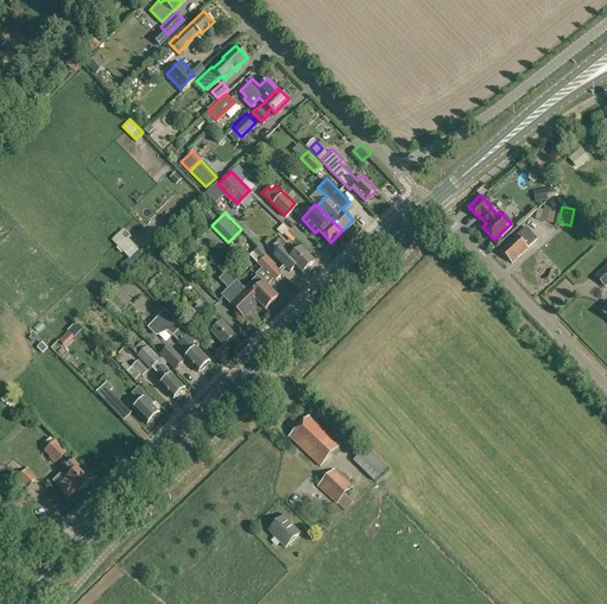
[(511,260),(536,237),(524,224),(516,233),(514,233),(499,248),(511,260)]
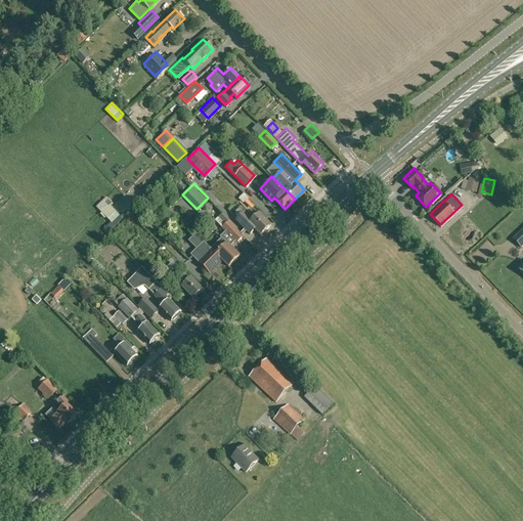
[(111,202),(104,196),(94,206),(110,221),(113,224),(120,217),(107,205),(111,202)]
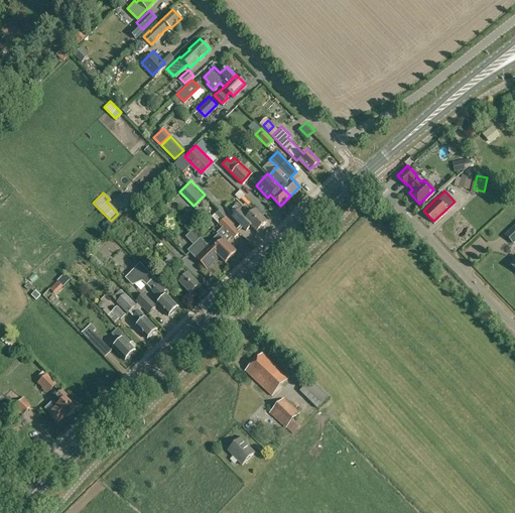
[(255,231),(266,221),(254,209),(250,213),(245,208),(244,208),(241,210),(239,208),(231,215),(245,229),(249,225),(255,231)]
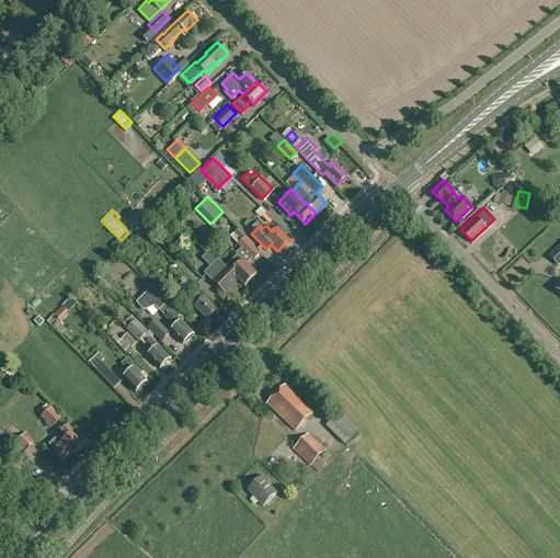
[(259,251),(236,227),(229,234),(252,258),(259,251)]
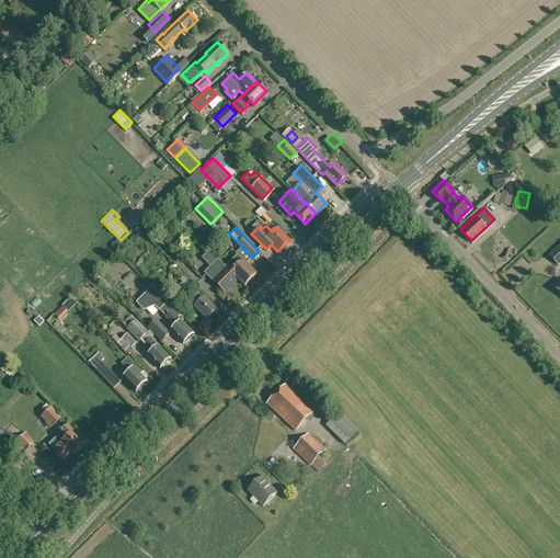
[(548,253),(557,262),(559,259),(559,249),(557,246),(548,253)]
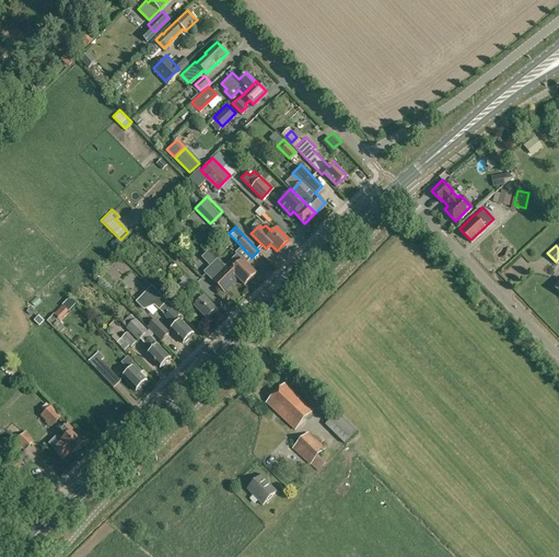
[(237,254),(232,259),(232,258),(224,266),(217,258),(205,270),(211,277),(211,278),(222,289),(236,276),(243,283),(254,273),(237,254)]
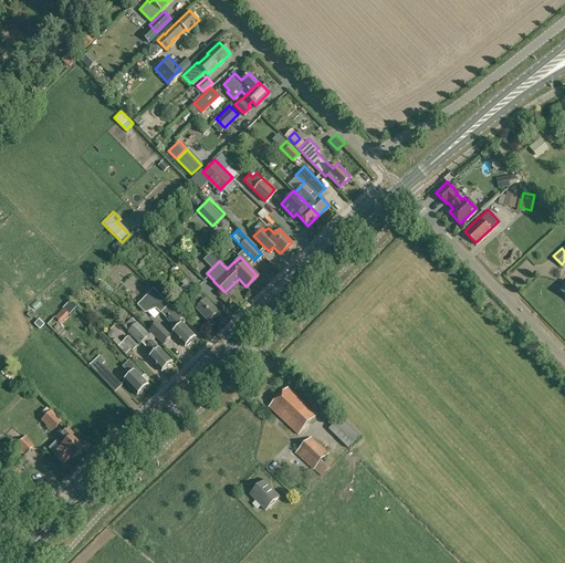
[(181,296),(194,283),(185,275),(180,280),(182,282),(175,291),(181,296)]
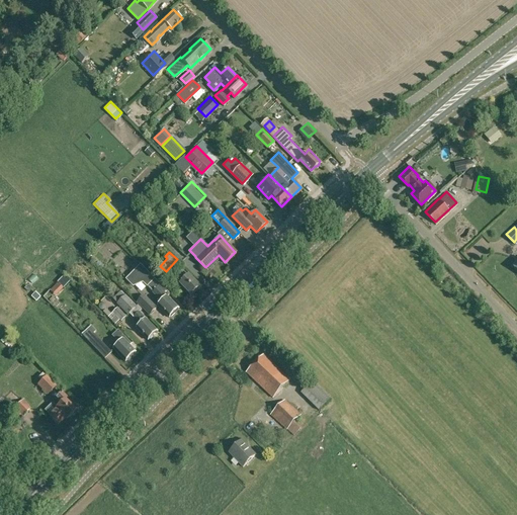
[(190,293),(199,285),(187,273),(187,274),(181,268),(177,272),(182,278),(179,282),(190,293)]
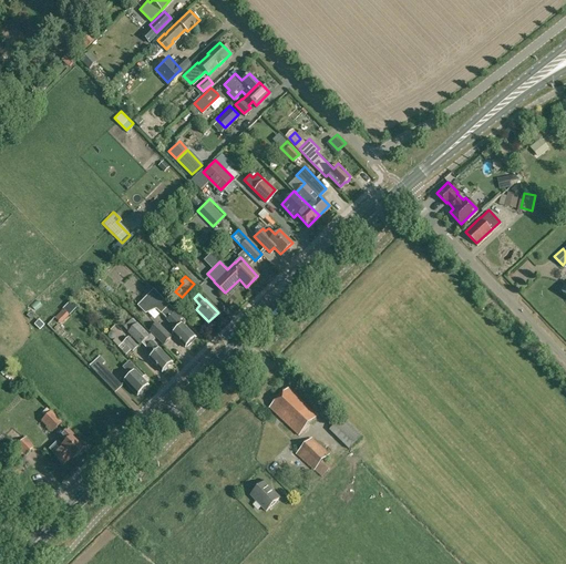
[(62,307),(53,315),(60,321),(68,313),(74,306),(69,300),(62,307)]
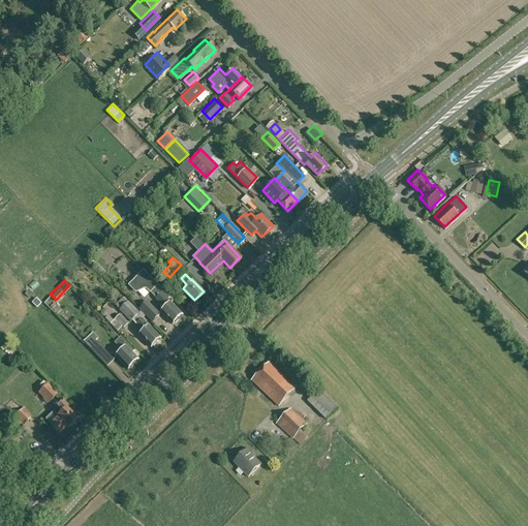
[(149,290),(155,297),(164,306),(160,310),(172,321),(182,312),(171,301),(173,299),(157,282),(149,290)]
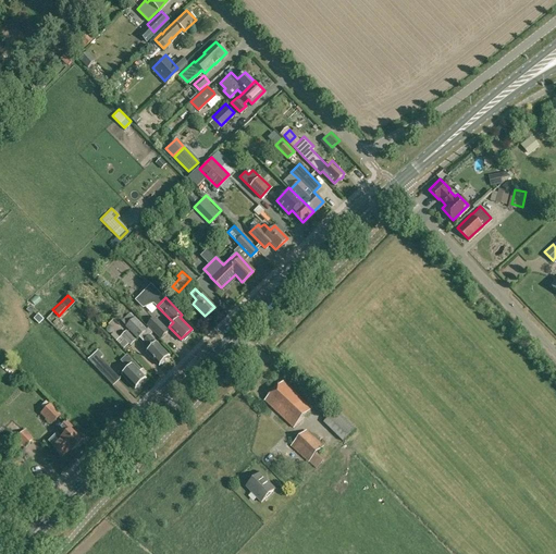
[(137,333),(141,329),(146,324),(130,308),(121,317),(137,333)]
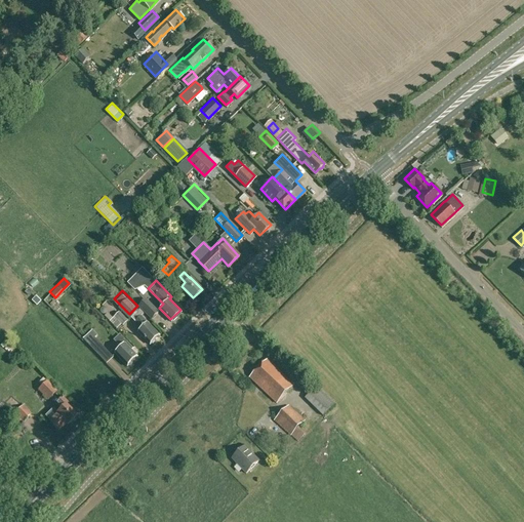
[(158,310),(146,297),(137,305),(151,317),(158,310)]
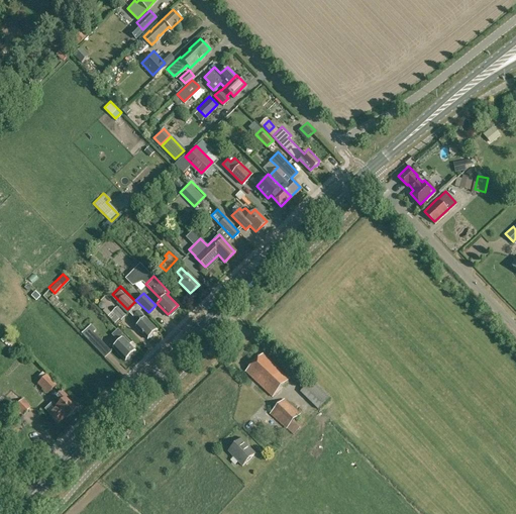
[(125,314),(116,305),(111,310),(115,313),(110,318),(114,321),(118,317),(120,319),(125,314)]
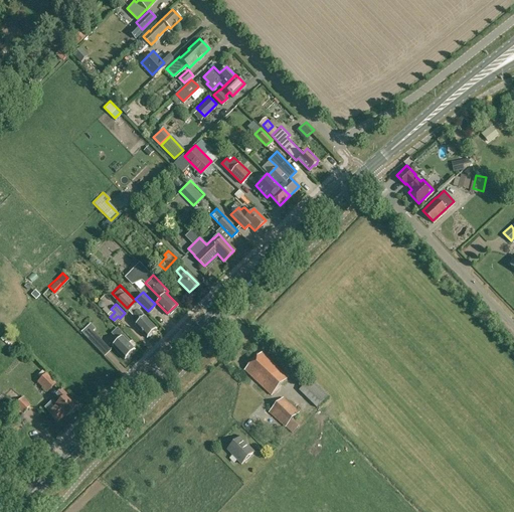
[(146,336),(156,327),(137,308),(132,314),(139,321),(135,325),(146,336)]
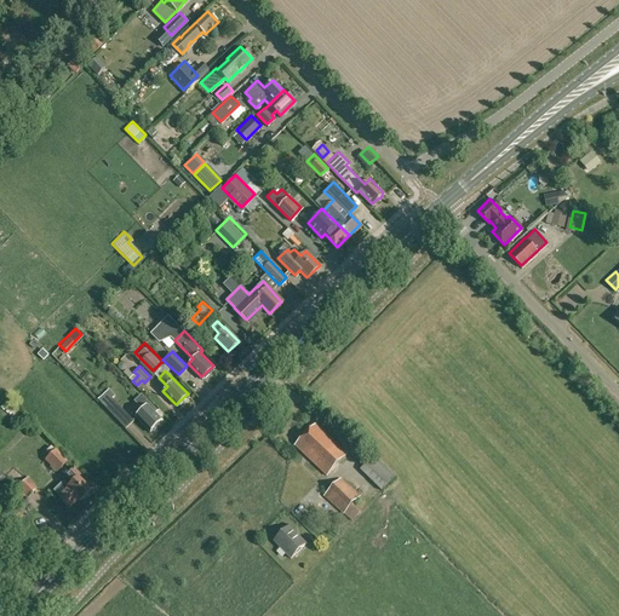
[(149,430),(161,419),(147,404),(149,402),(141,392),(135,398),(143,408),(135,415),(149,430)]
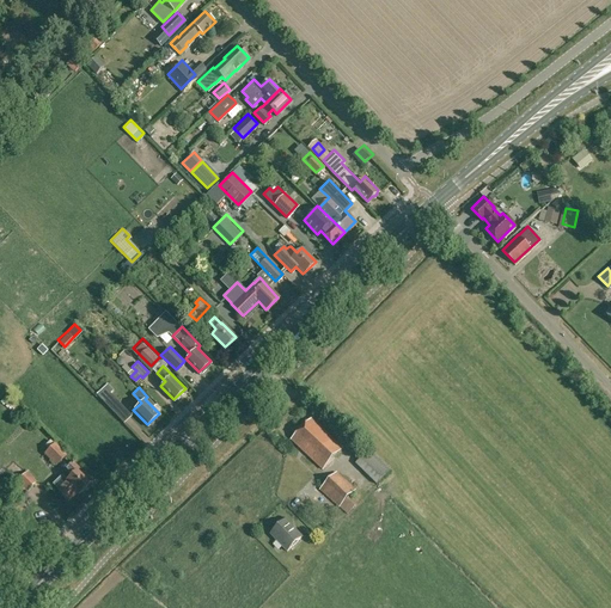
[(130,413),(120,401),(109,390),(101,397),(122,421),(130,413)]
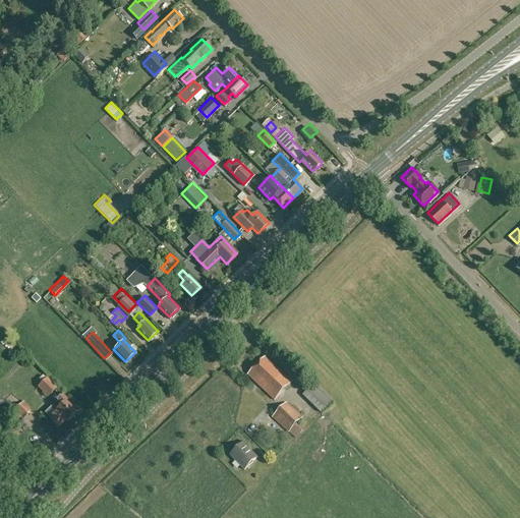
[(291,381),(265,354),(247,372),(274,398),(291,381)]
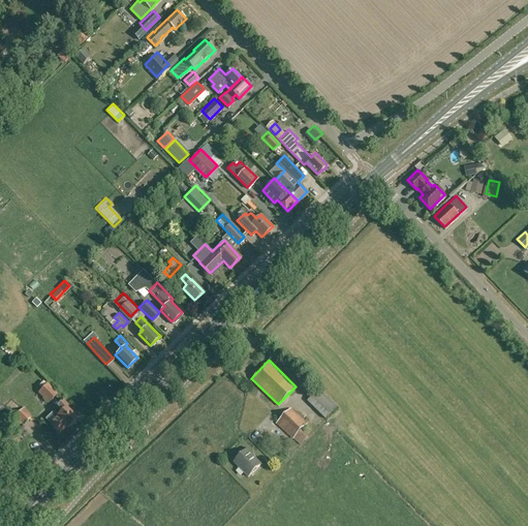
[(37,390),(48,400),(56,393),(45,382),(37,390)]
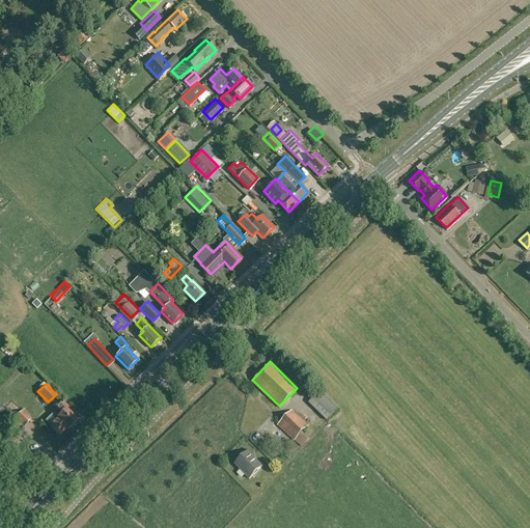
[(314,394),(310,399),(328,416),(337,406),(328,397),(324,401),(314,394)]
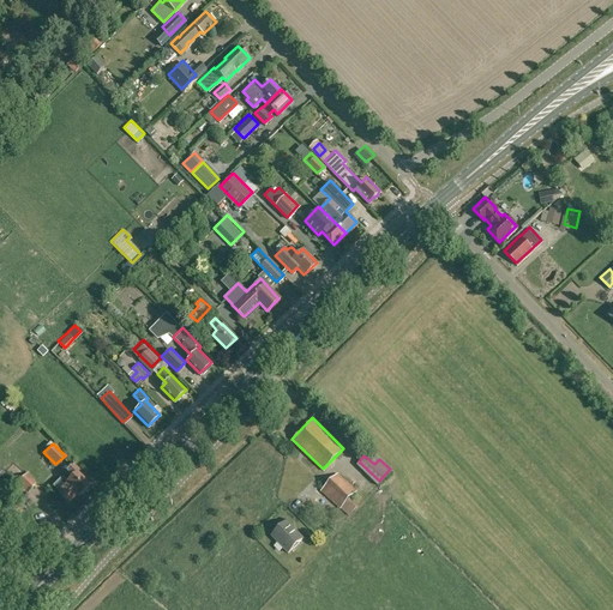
[(67,501),(76,493),(77,494),(88,484),(76,471),(78,469),(71,461),(64,470),(68,476),(64,481),(66,482),(58,490),(67,501)]
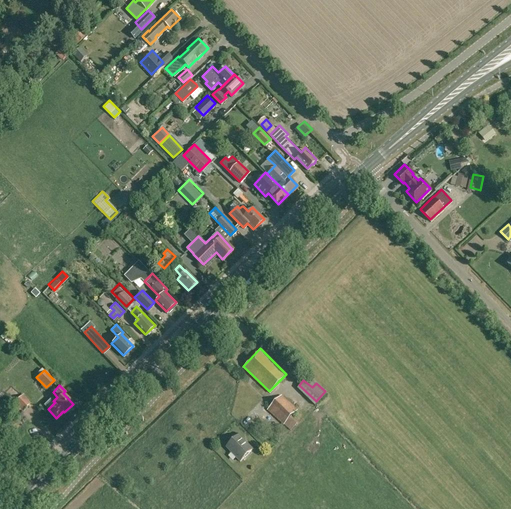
[(30,401),(21,393),(12,403),(20,411),(30,401)]
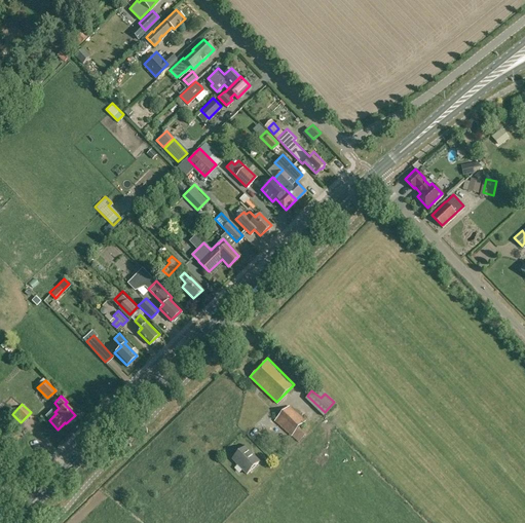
[(287,405),(273,418),(290,435),(291,434),(297,440),(305,433),(298,425),(303,420),(287,405)]
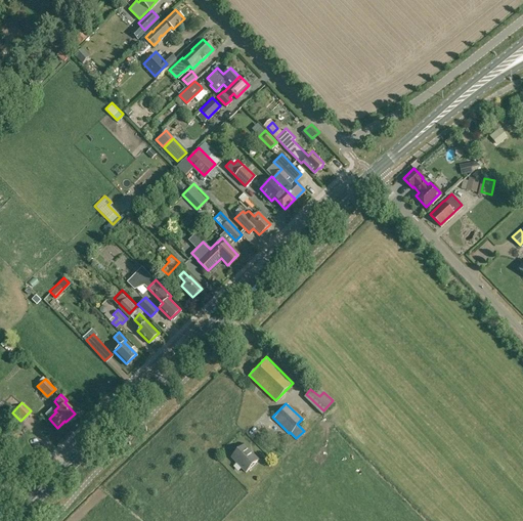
[(245,470),(257,458),(244,443),(231,456),(245,470)]
